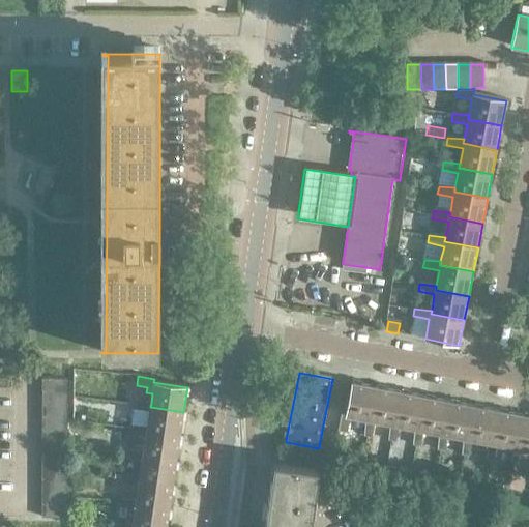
[(42,380),(42,394),(67,393),(67,380),(42,380)]
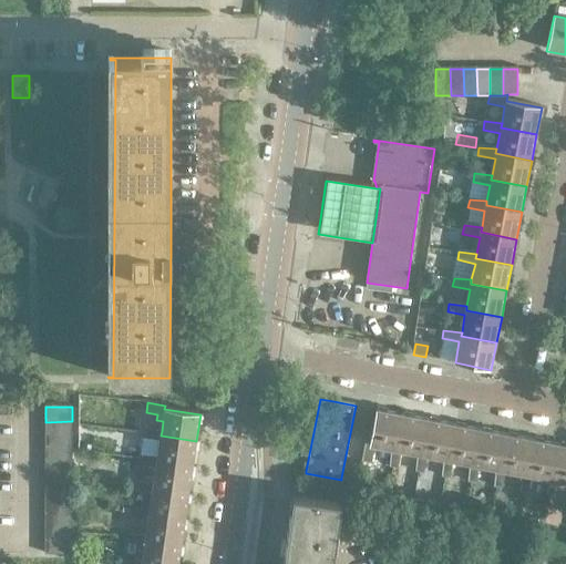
[(362,461),(371,463),(374,447),(391,450),(397,451),(403,416),(377,410),(369,445),(364,444),(362,461)]
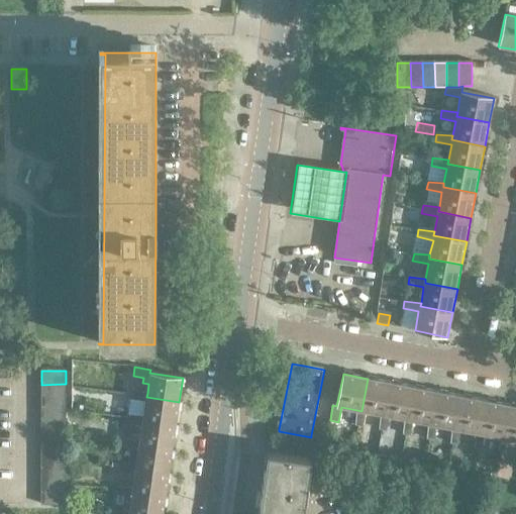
[(362,411),(356,410),(354,426),(362,427),(366,412),(381,415),(385,416),(391,383),(368,379),(362,411)]
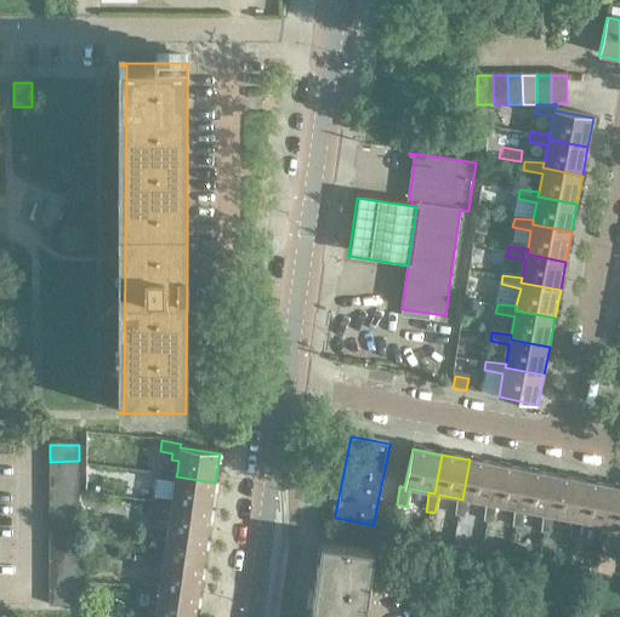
[(462,500),(458,498),(455,516),(464,518),(468,500),(487,503),(490,504),(499,466),(470,460),(462,500)]
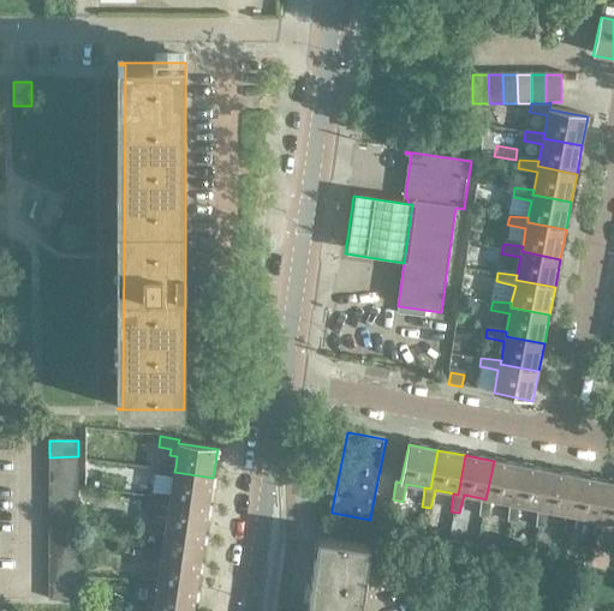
[(49,457),(49,472),(78,471),(78,456),(49,457)]
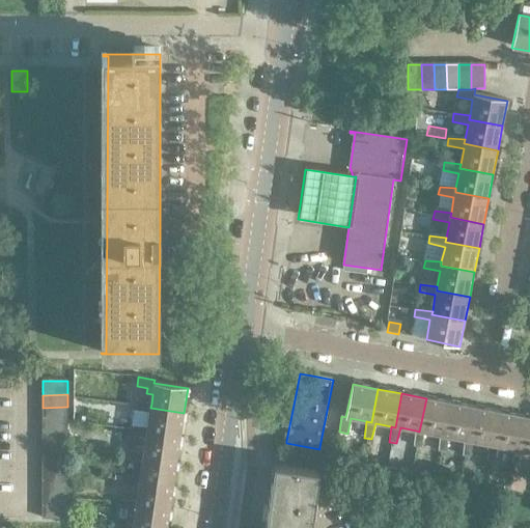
[(419,432),(416,431),(414,447),(421,448),(424,433),(440,436),(445,436),(451,403),(426,398),(419,432)]
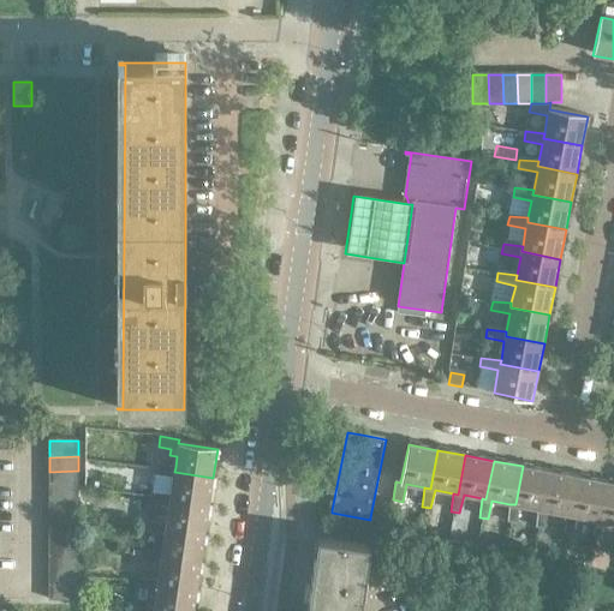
[(516,504),(510,504),(508,522),(517,523),(520,507),(537,509),(543,510),(550,472),(523,466),(516,504)]
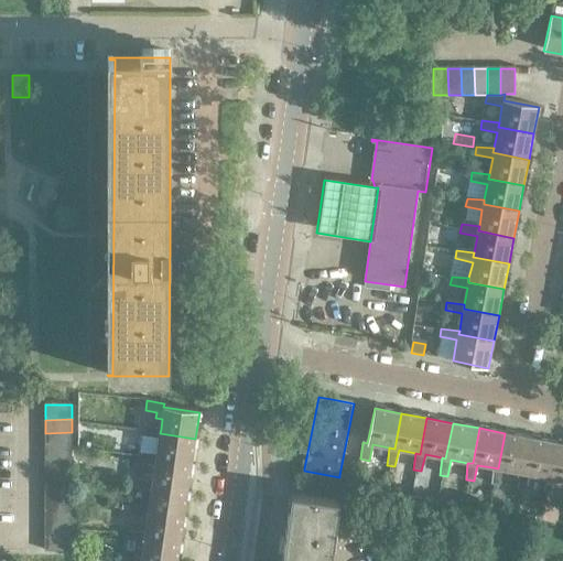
[(160,439),(157,455),(157,460),(192,465),(195,439),(160,433),(161,429),(142,429),(141,435),(160,439)]
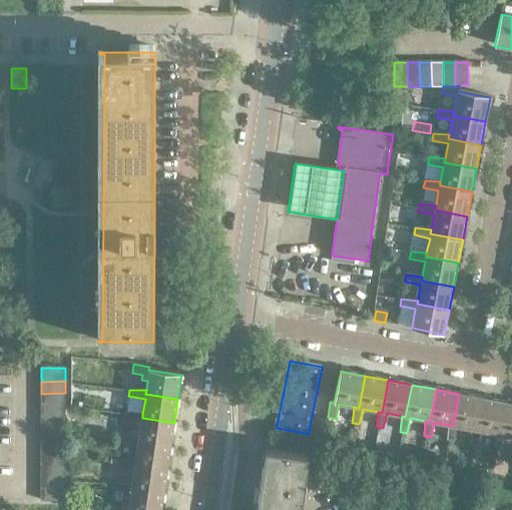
[(41,394),(41,406),(65,405),(65,393),(41,394)]
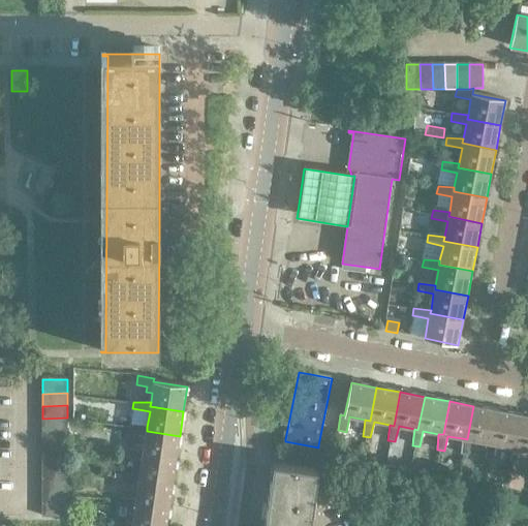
[(467,439),(462,438),(461,455),(468,456),(471,440),(487,442),(491,443),(498,410),(473,406),(467,439)]
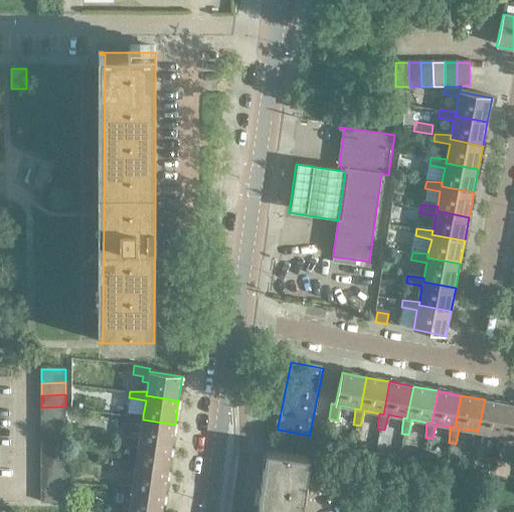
[(478,432),(474,431),(472,447),(480,449),(483,434),(498,437),(502,437),(509,404),(485,399),(478,432)]
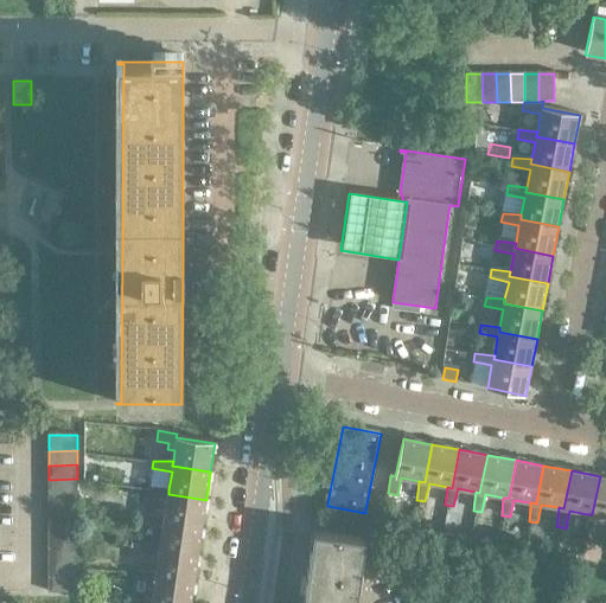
[(592,514),(587,514),(585,532),(593,533),(598,515),(605,517),(605,476),(600,476),(592,514)]
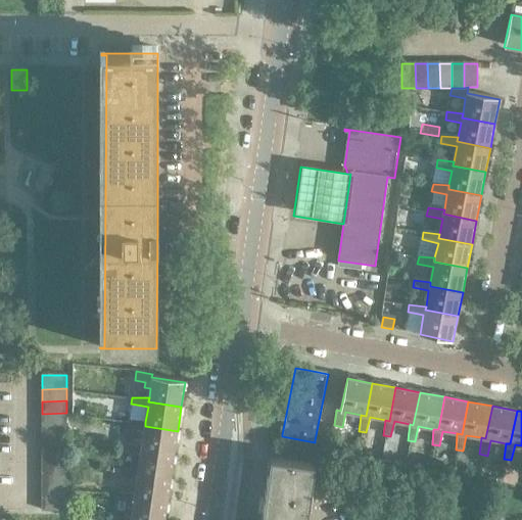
[(42,414),(42,426),(66,425),(66,413),(42,414)]
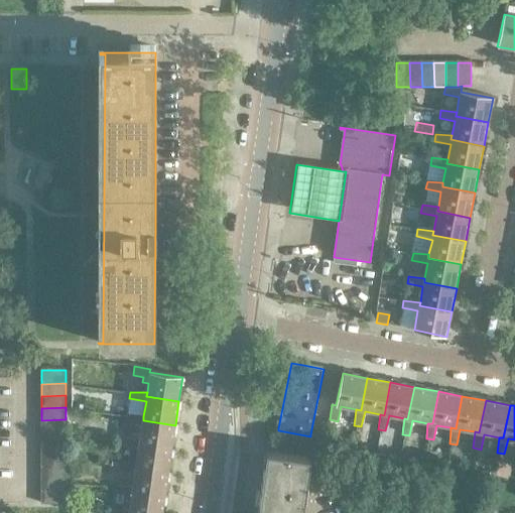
[(143,420),(143,416),(127,415),(126,423),(142,425),(140,441),(139,444),(171,450),(175,425),(143,420)]
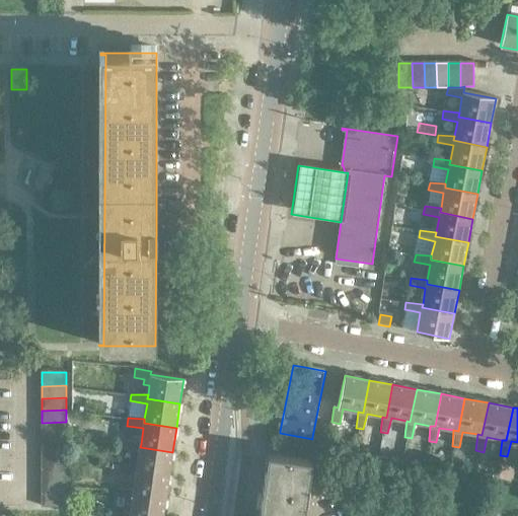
[(42,423),(42,435),(66,434),(66,422),(42,423)]
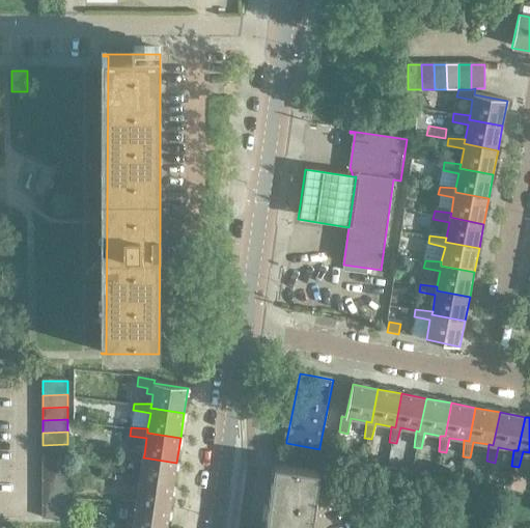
[(43,445),(43,457),(67,456),(67,444),(43,445)]
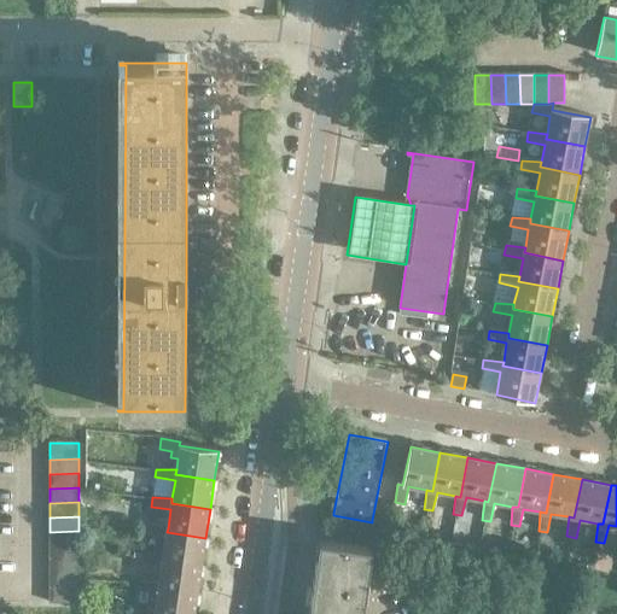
[(167,532),(168,528),(149,526),(147,534),(167,538),(163,555),(163,561),(202,566),(205,538),(167,532)]
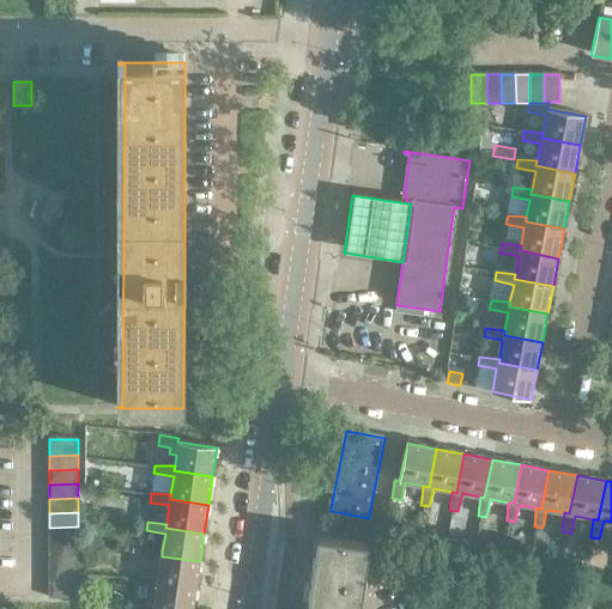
[(49,528),(49,542),(78,541),(78,527),(49,528)]
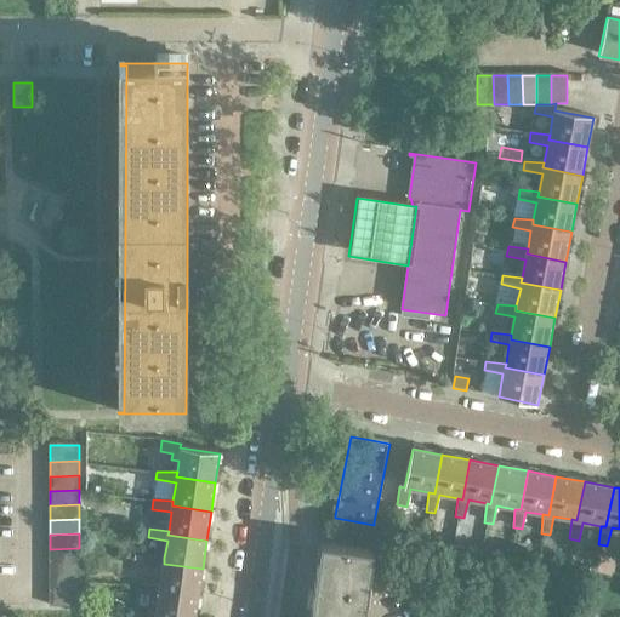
[(320,543),(310,616),(363,616),(374,552),(320,543)]
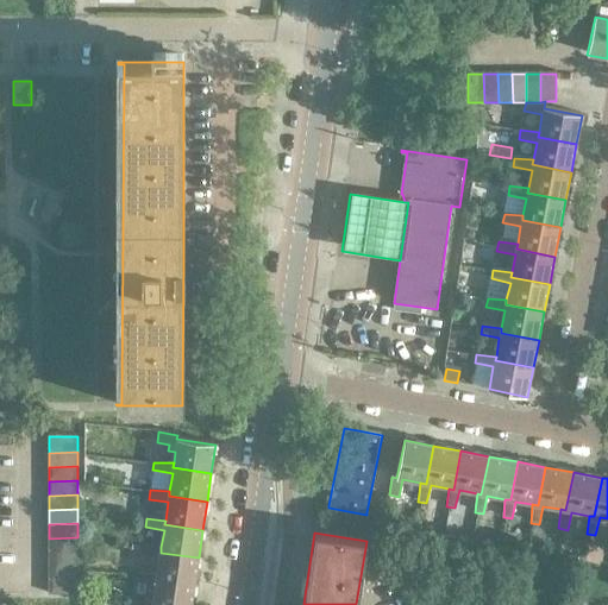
[(49,539),(49,553),(77,552),(77,537),(49,539)]
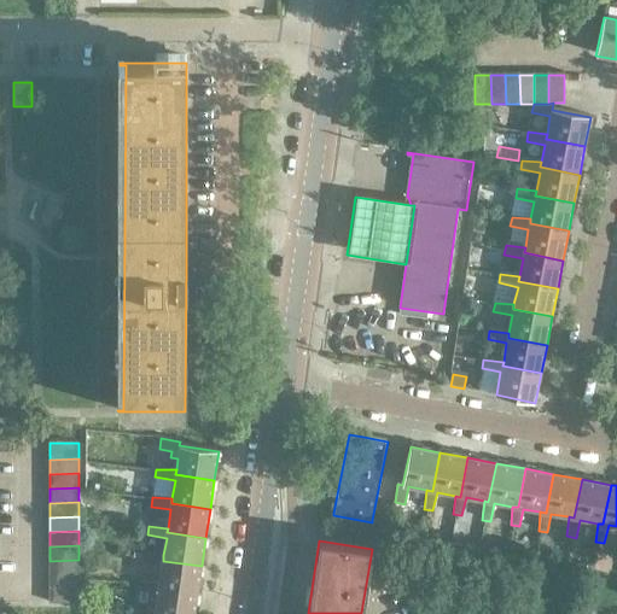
[(162,567),(159,585),(158,589),(197,595),(202,566),(163,561),(163,555),(145,555),(144,563),(162,567)]
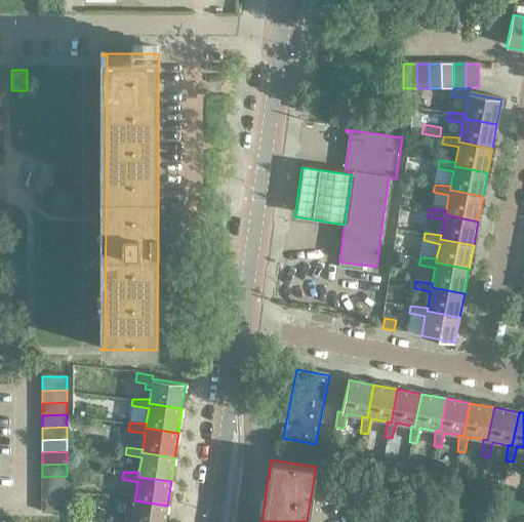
[(42,477),(42,489),(67,488),(67,476),(42,477)]
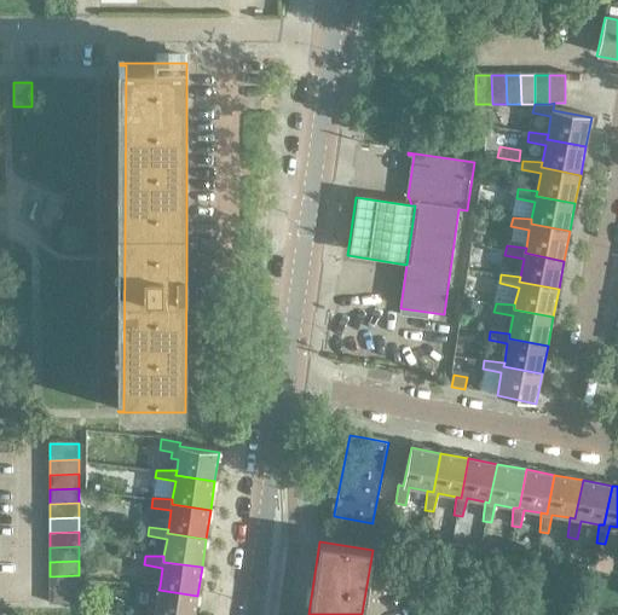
[(50,576),(50,591),(79,590),(79,575),(50,576)]
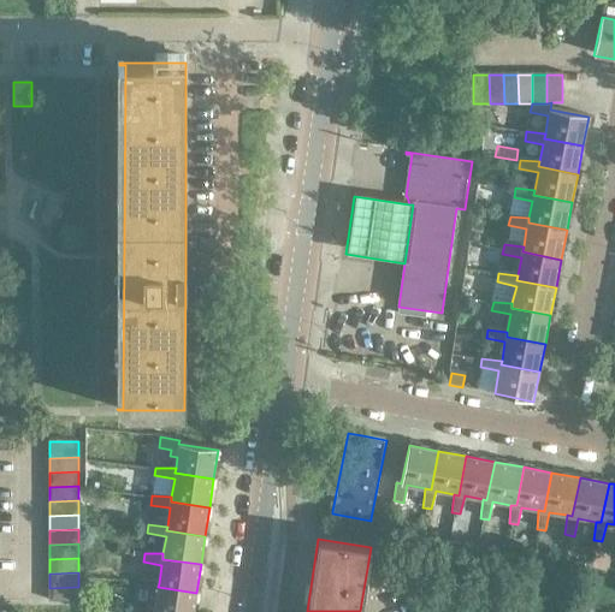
[(158,594),(155,611),(194,611),(196,593),(158,587),(159,583),(140,582),(139,590),(158,594)]
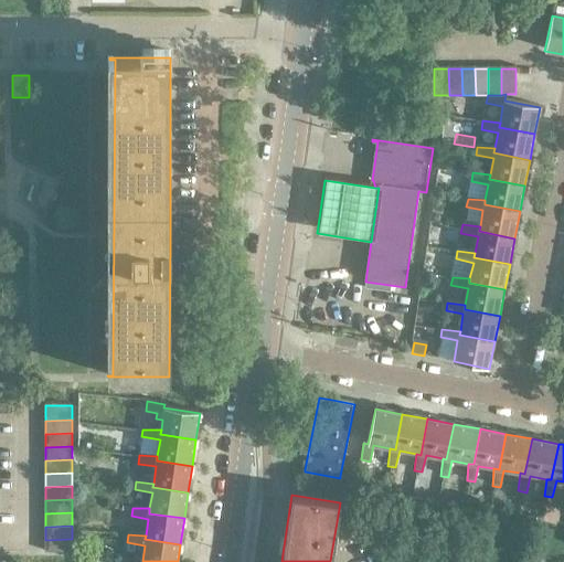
[(45,540),(45,552),(45,553),(72,552),(72,539),(45,540)]
